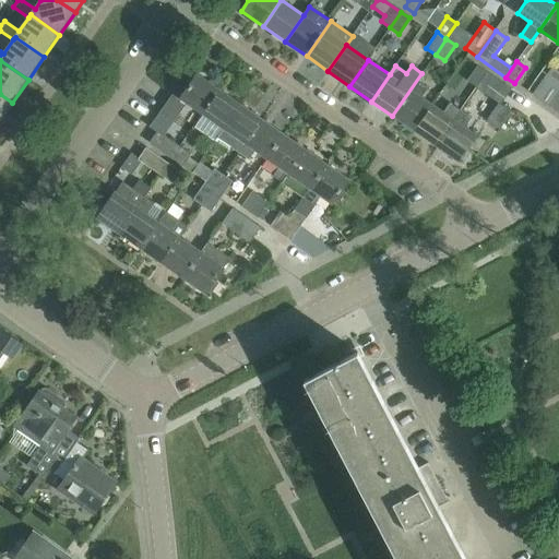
[(476,87),(487,72),(477,66),(466,81),(476,87)]
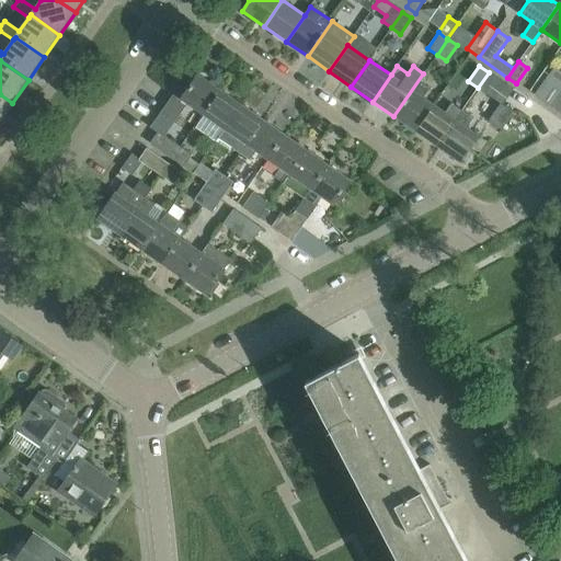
[(489,72),(478,88),(495,101),(506,84),(489,72)]
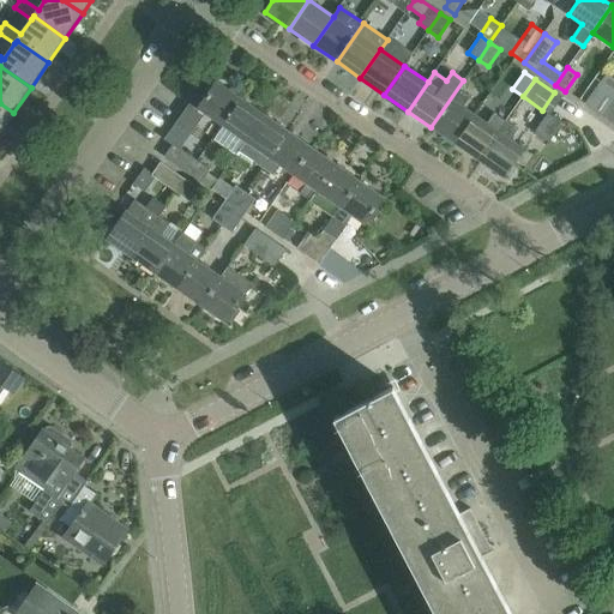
[(464,80),(463,80),(431,127),(455,144),(475,115),(463,107),(470,96),(458,89),(464,80)]
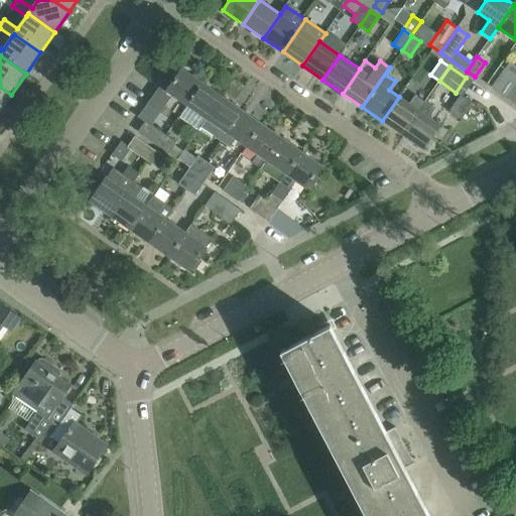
[(171,84),(164,80),(147,104),(160,113),(172,96),(186,106),(203,83),(182,69),(171,84)]
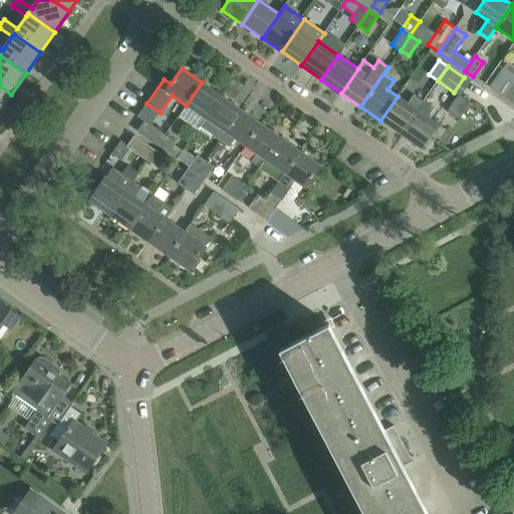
[(505,98),(513,84),(513,75),(503,68),(490,87),(505,98)]
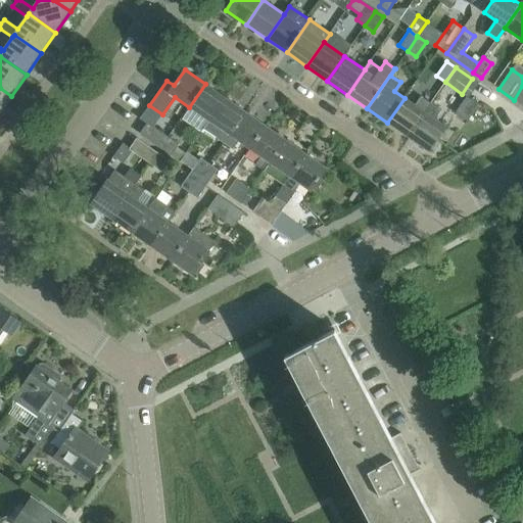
[(225,98),(205,84),(189,107),(209,121),(225,98)]
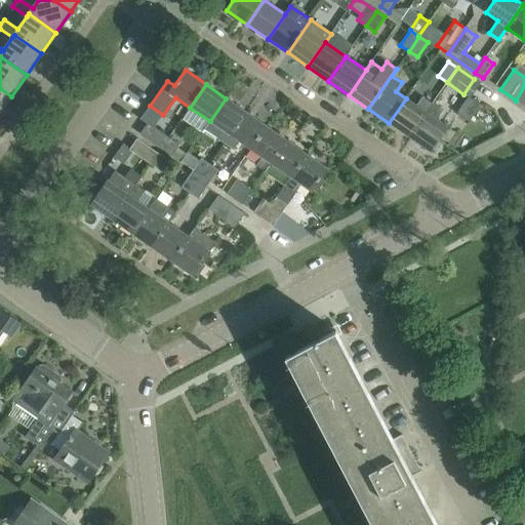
[(524,86),(516,101),(524,107),(524,86)]
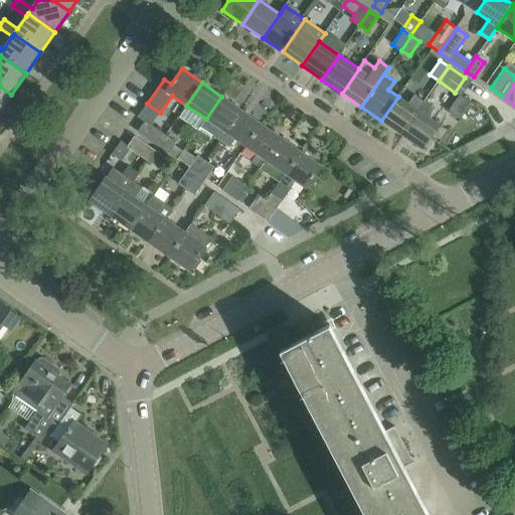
[(426,96),(443,107),(450,97),(434,86),(426,96)]
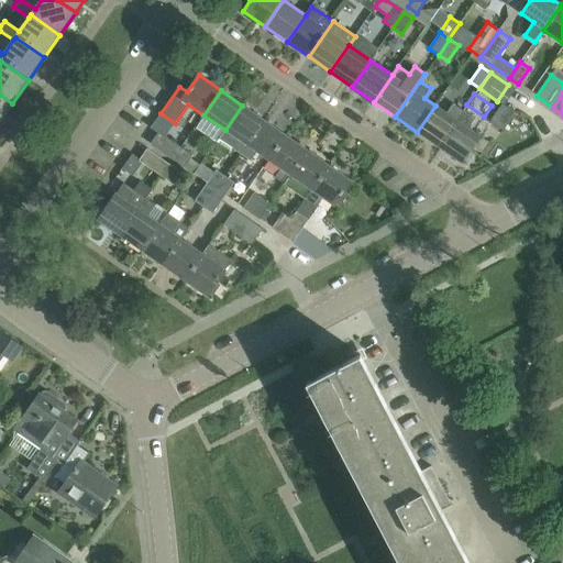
[(0,95),(0,120),(12,103),(0,95)]
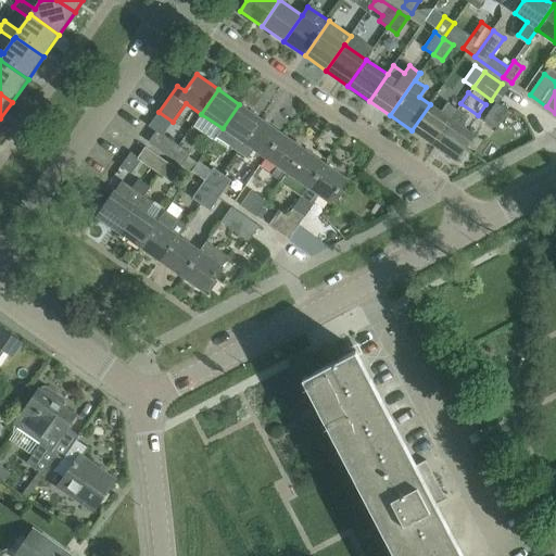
[(492,98),(483,113),(505,125),(514,111),(492,98)]
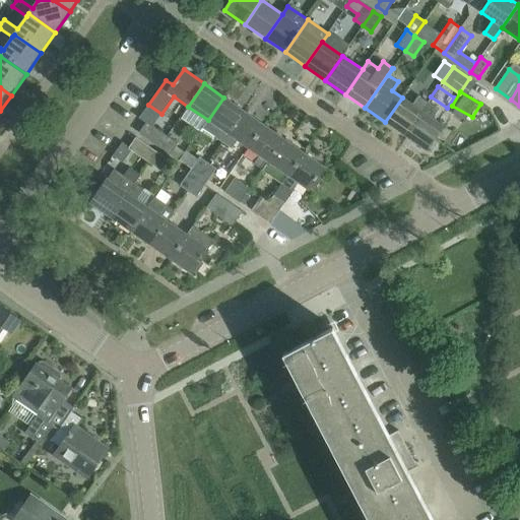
[(402,98),(385,122),(405,136),(429,103),(418,96),(412,105),(402,98)]
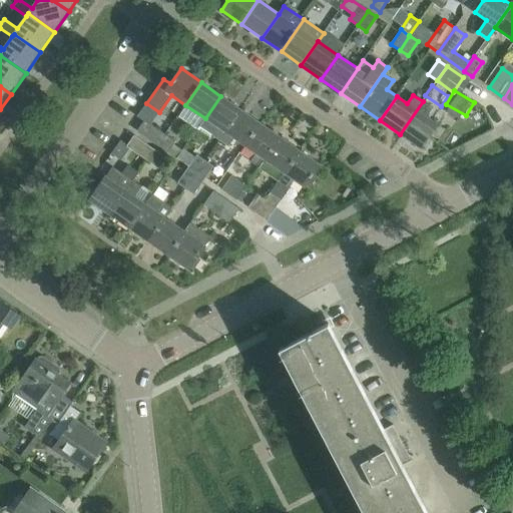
[(220,96),(205,118),(199,126),(219,140),(240,109),(220,96)]
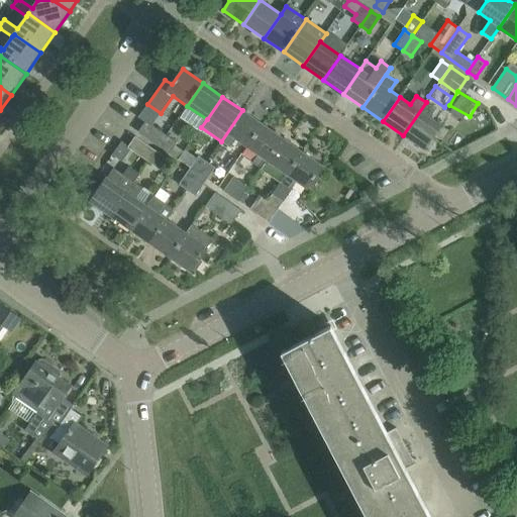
[(426,102),(403,135),(423,149),(439,124),(429,117),(435,109),(426,102)]
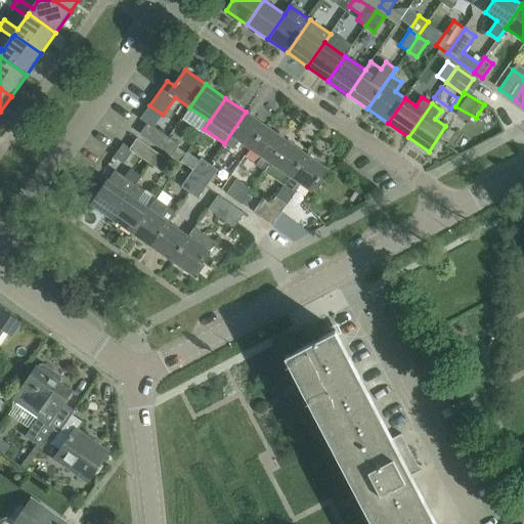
[(266,126),(246,112),(224,143),(233,150),(238,141),(250,149),(266,126)]
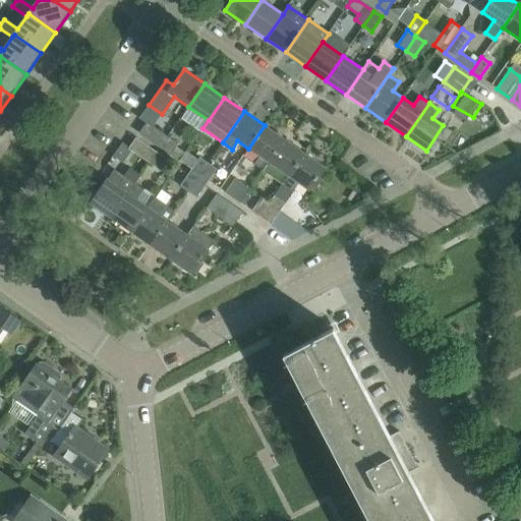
[(160,148),(168,136),(147,122),(138,133),(160,148)]
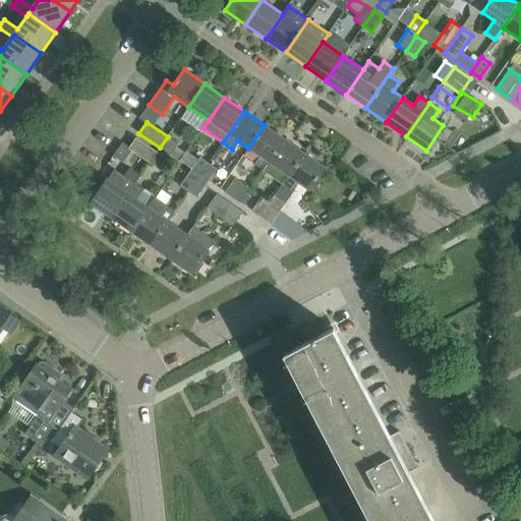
[(285,139),(265,125),(248,149),(259,156),(254,164),(263,170),(285,139)]
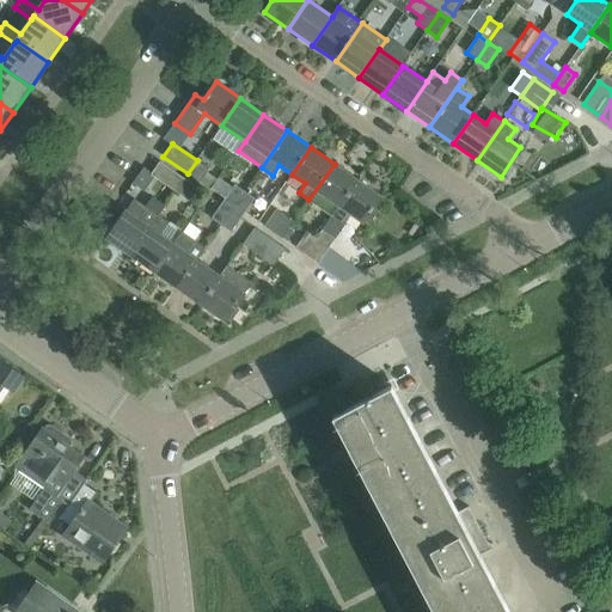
[(197,160),(188,173),(200,182),(209,169),(197,160)]
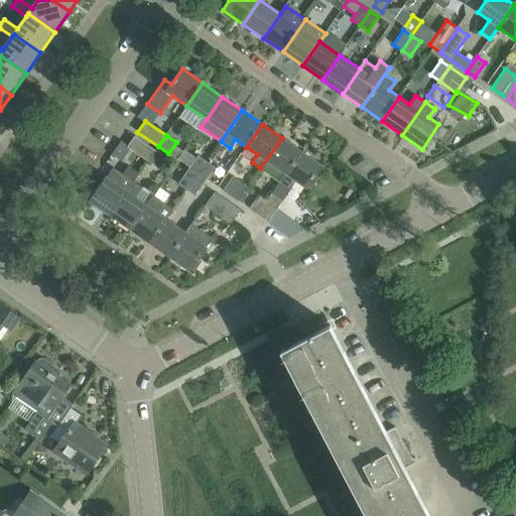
[(147,161),(155,150),(134,136),(127,147),(147,161)]
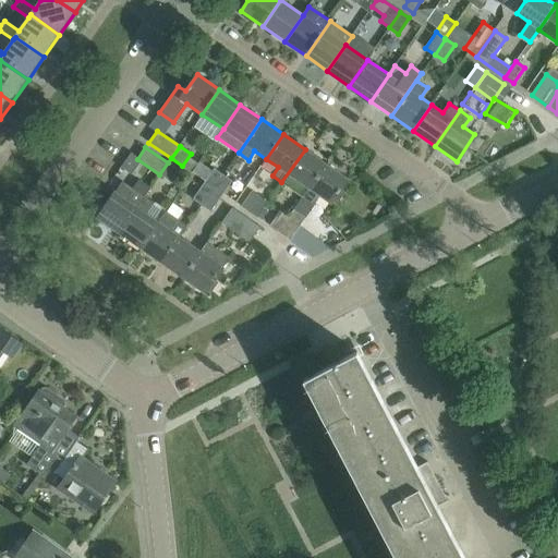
[(275,217),(264,208),(257,217),(279,232),(326,165),(305,149),(281,182),(302,196),(288,216),(279,209),(275,217)]
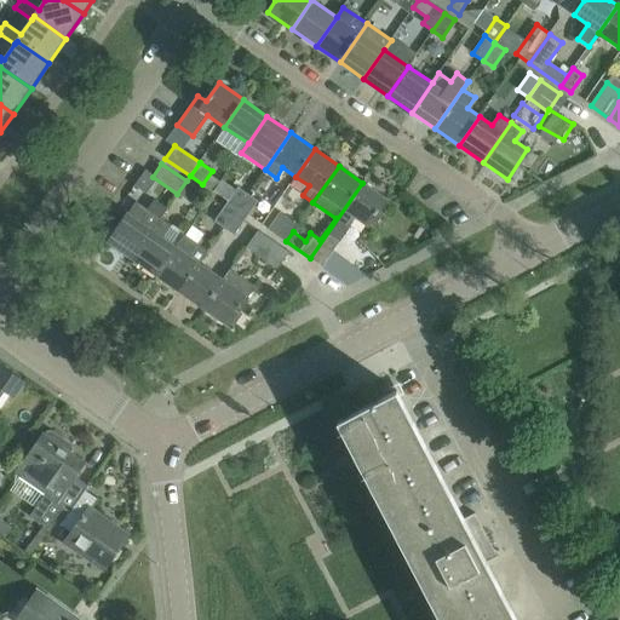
[(199,190),(187,181),(177,194),(190,204),(199,190)]
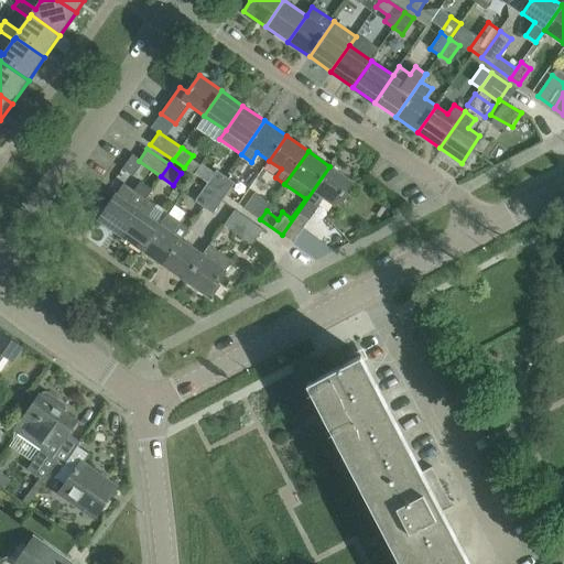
[(329,166),(282,235),(315,259),(331,250),(310,236),(317,226),(308,219),(317,207),(323,198),(334,206),(351,181),(329,166)]
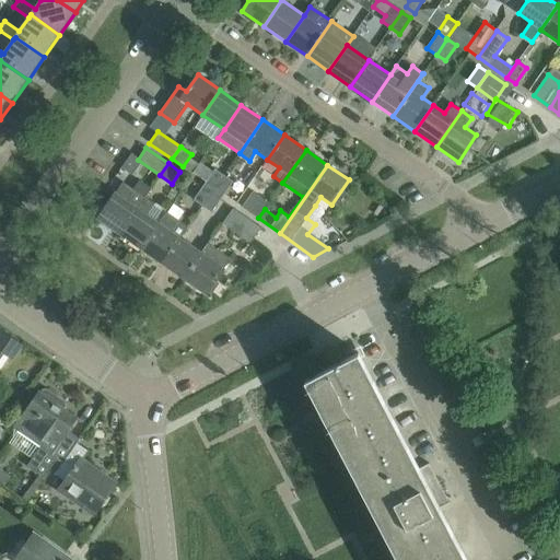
[(213,191),(224,176),(214,170),(203,185),(213,191)]
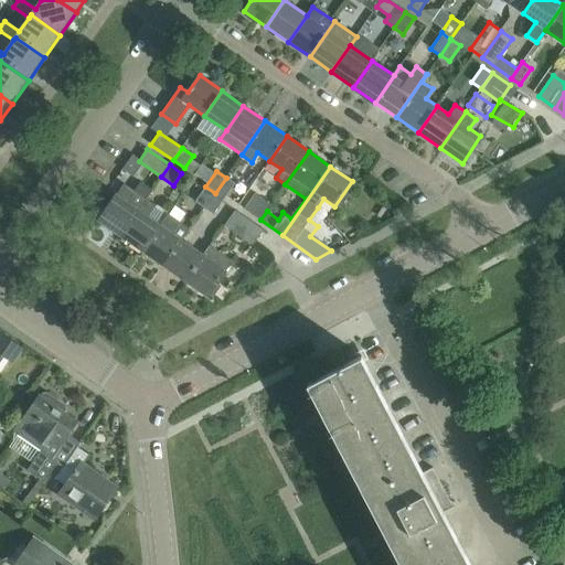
[(226,178),(215,193),(224,200),(235,183),(226,178)]
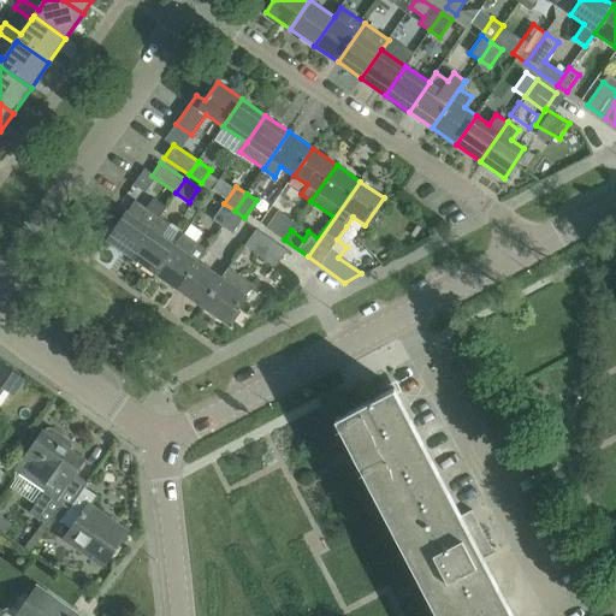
[(131,258),(159,218),(135,201),(128,212),(116,227),(107,241),(131,258)]
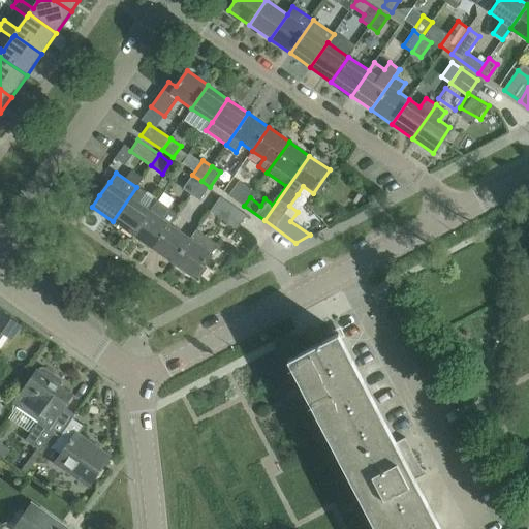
[(201,181),(192,175),(183,189),(191,195),(201,181)]
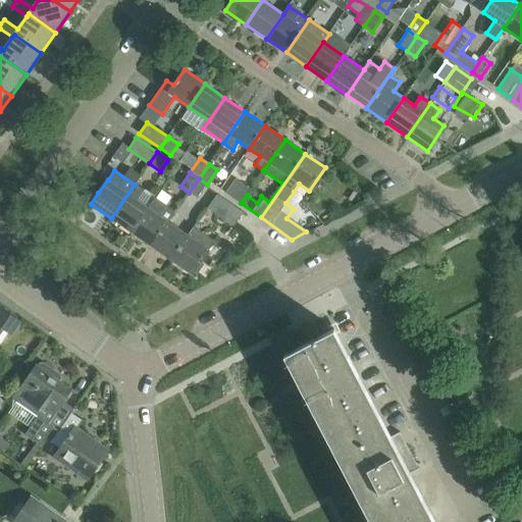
[(98,193),(108,179),(101,174),(91,188),(98,193)]
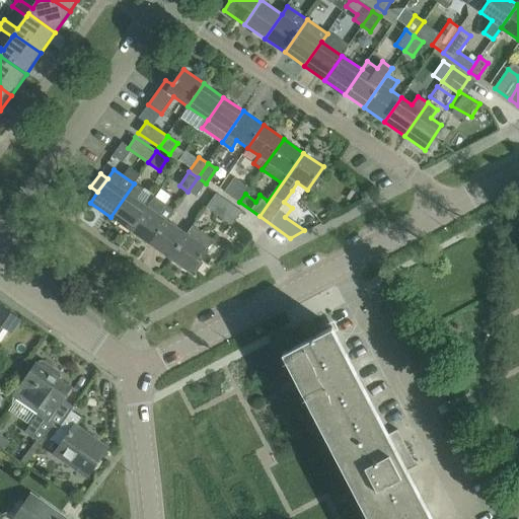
[(239,202),(245,194),(244,194),(248,188),(233,176),(223,191),(239,202)]
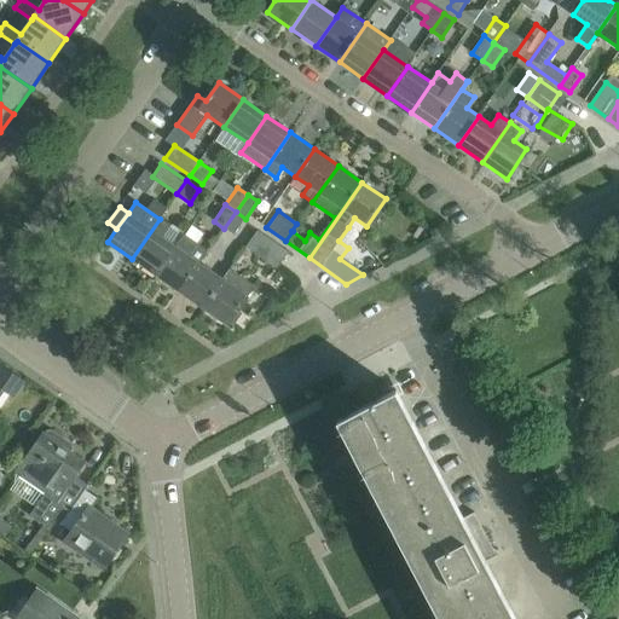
[(246,219),(236,212),(224,229),(233,235),(246,219)]
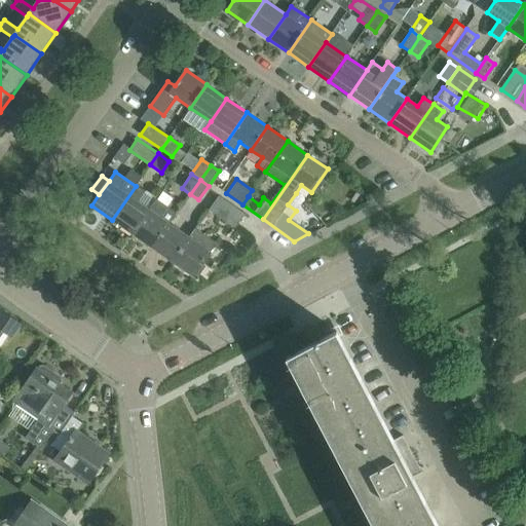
[(145,192),(136,186),(112,220),(133,234),(156,199),(155,199),(149,209),(139,201),(145,192)]
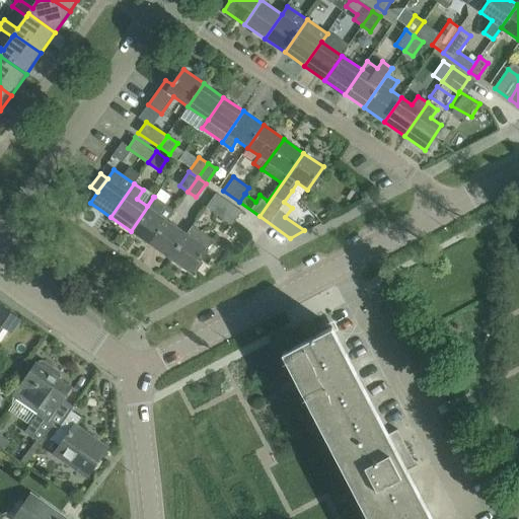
[(241,211),(215,194),(206,208),(231,226),(241,211)]
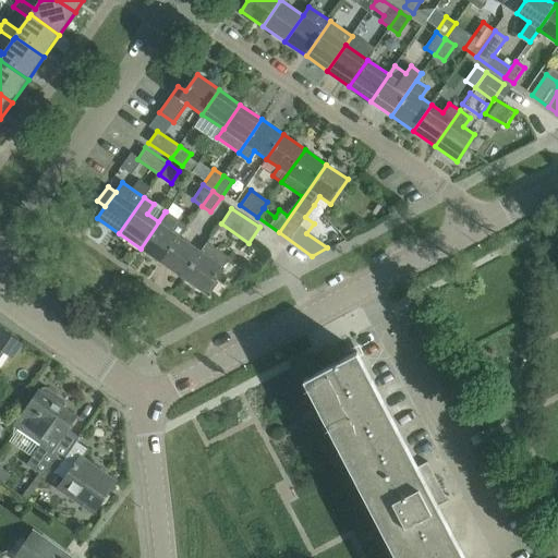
[(166,211),(141,249),(162,263),(180,237),(186,226),(166,211)]
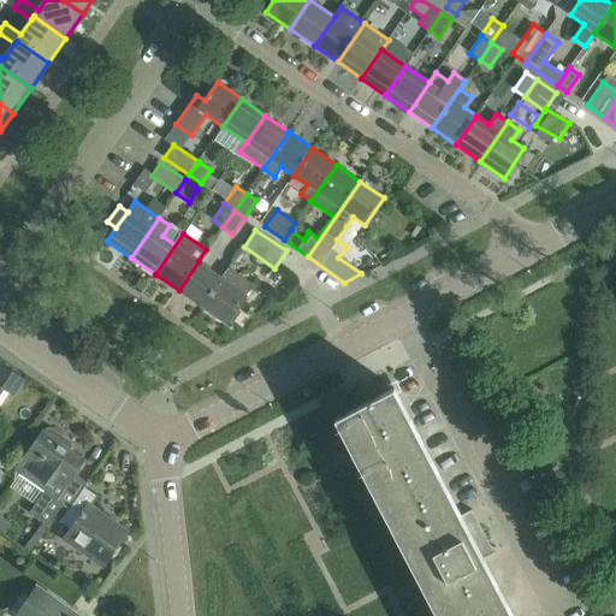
[(223,277),(199,261),(179,290),(203,307),(230,268),(229,268),(223,277)]
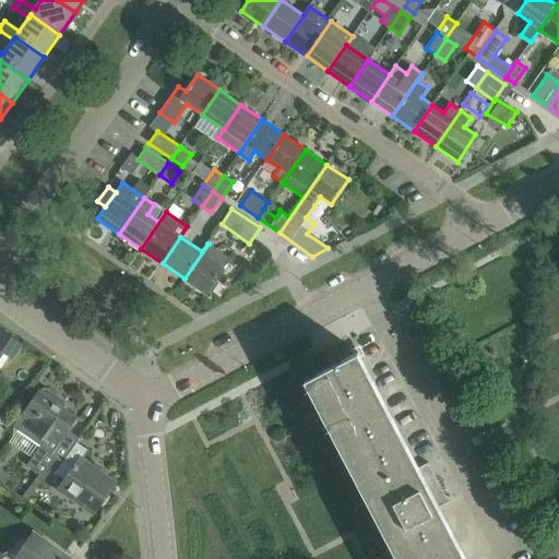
[(209,244),(185,278),(205,294),(207,290),(211,293),(218,283),(215,281),(230,259),(209,244)]
